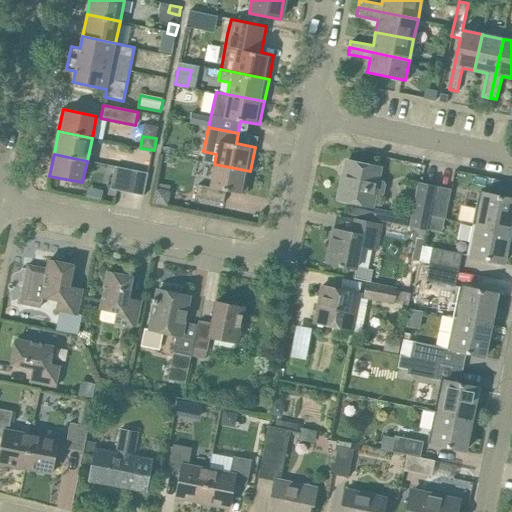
[(347,160),(338,200),(373,207),(376,196),(380,197),(383,195),(385,185),(384,182),(378,181),(381,167),(347,160)]
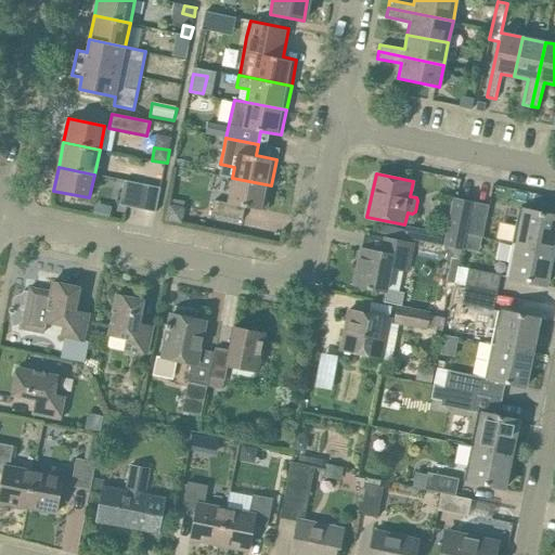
[(245,206),(266,210),(271,185),(232,178),(227,202),(214,199),(211,213),(243,219),(245,206)]
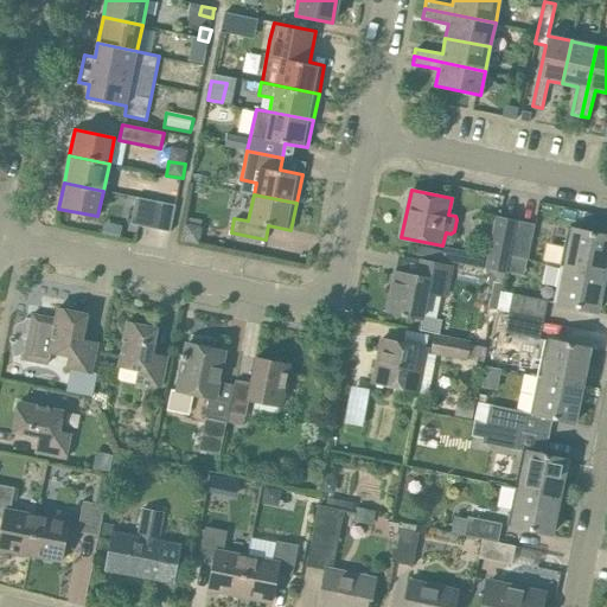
[(171,232),(176,205),(136,198),(131,224),(171,232)]
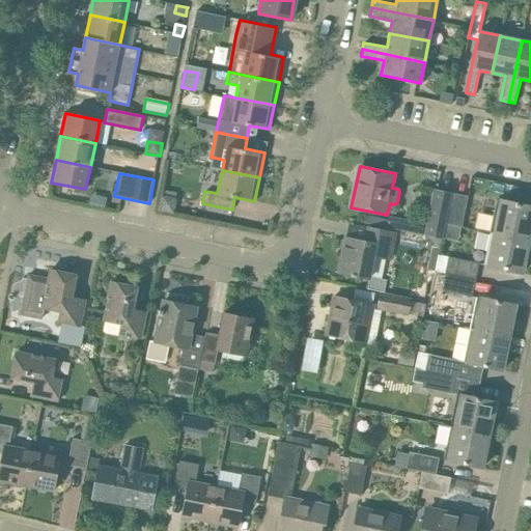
[(508,201),(514,202),(521,203),(524,189),(511,186),(508,201)]
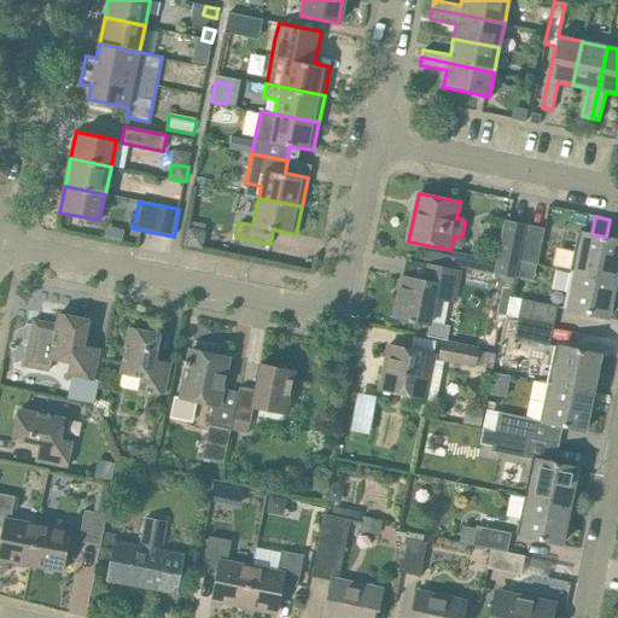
[(513,278),(517,260),(524,225),(503,220),(493,273),(513,278)]
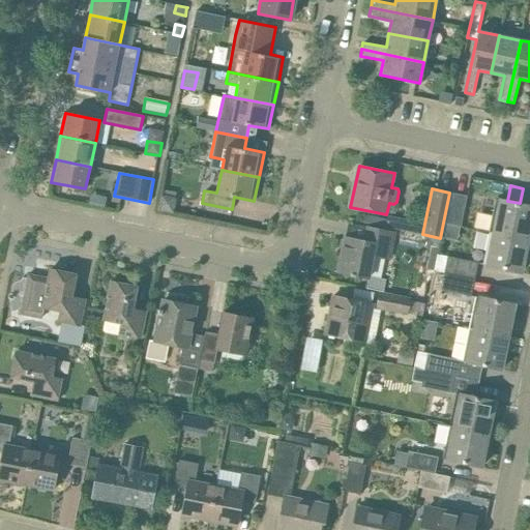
[(443,223),(462,227),(468,196),(449,193),(443,223)]
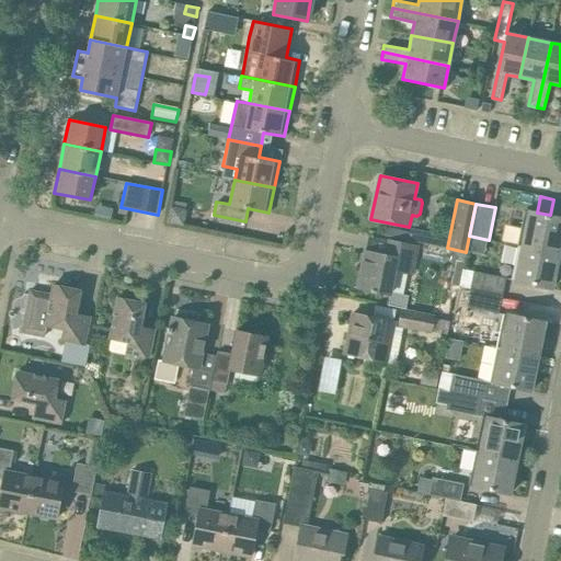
[(182,224),(184,209),(183,209),(172,207),(171,207),(168,221),(182,224)]
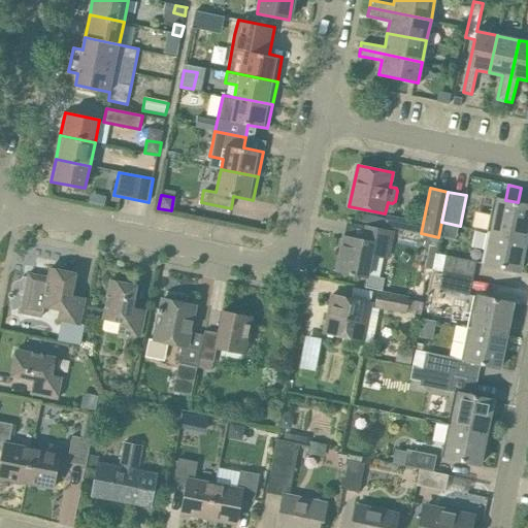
[(494,217),(491,232),(526,238),(527,226),(527,204),(518,202),(512,201),(505,200),(494,198),(490,216),(494,217)]
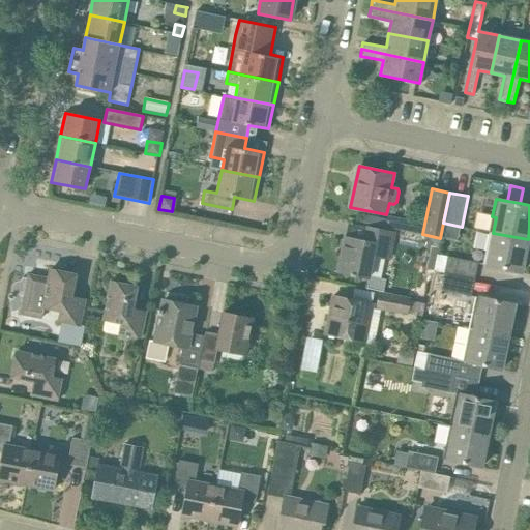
[(409,232),(411,221),(388,215),(387,218),(385,227),(409,232)]
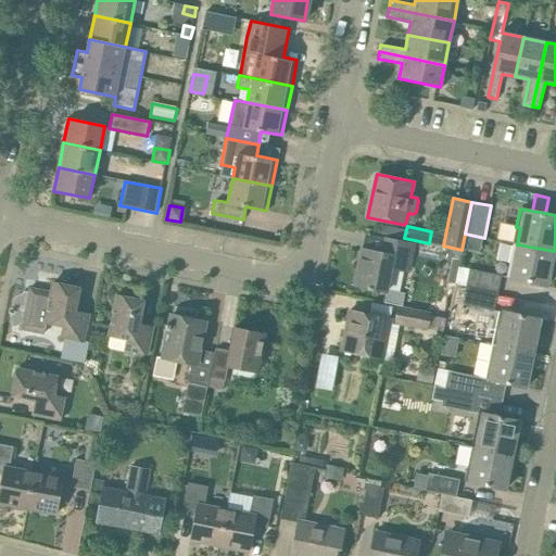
[(389,268),(407,272),(413,244),(388,239),(386,254),(361,249),(354,285),(384,291),(389,268)]
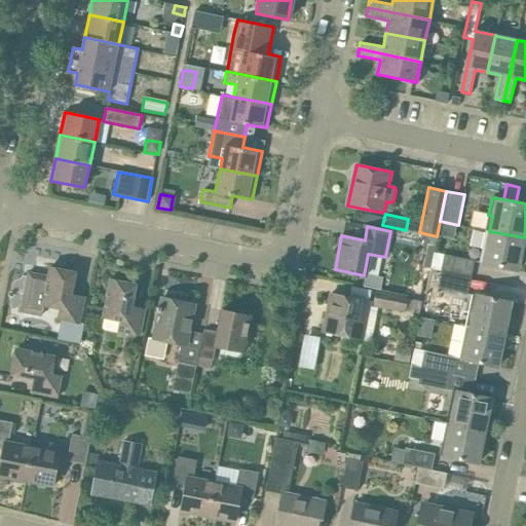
[(482,243),(478,261),(517,269),(524,237),(489,231),(486,245),(482,243)]
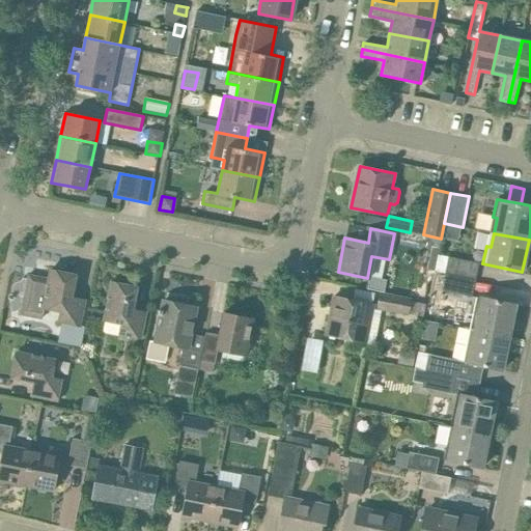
[(426,280),(432,281),(435,272),(438,255),(439,249),(432,248),(426,280)]
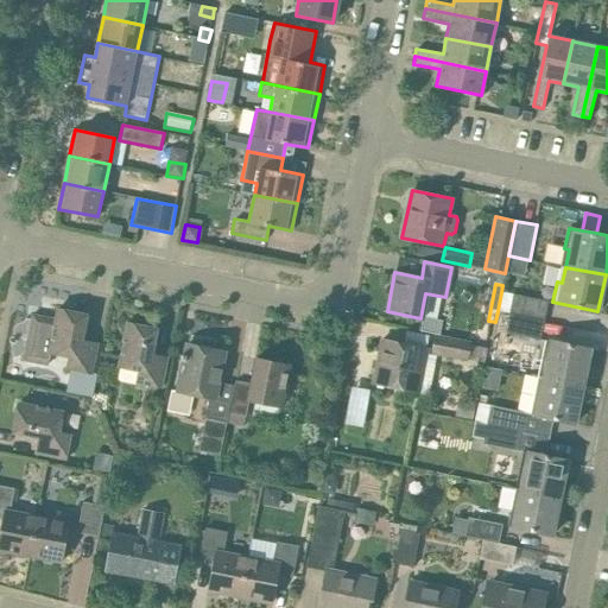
[(501,292),(498,311),(510,314),(544,321),(549,302),(513,295),(501,292)]
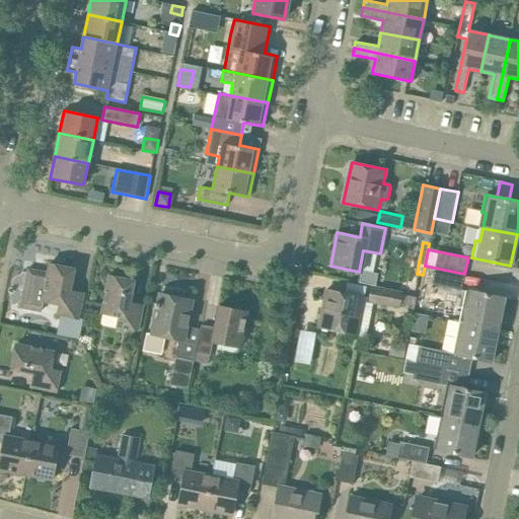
[(28,269),(20,307),(41,312),(43,303),(59,306),(57,315),(78,319),(83,294),(71,291),(75,270),(50,264),(48,273),(28,269)]
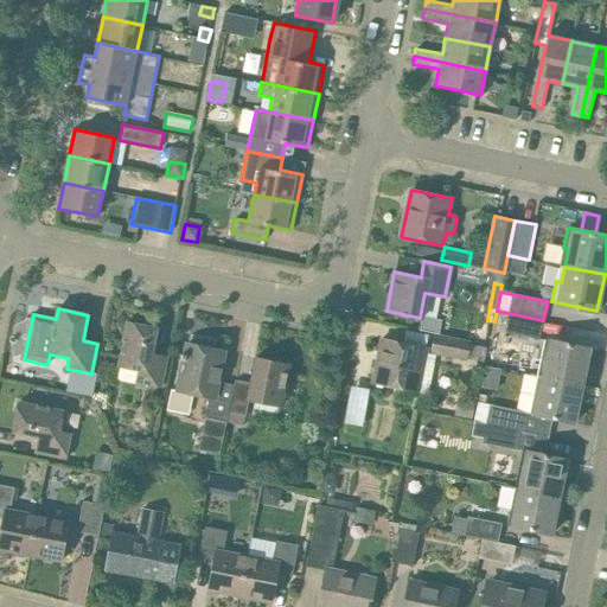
[(540,339),(543,320),(509,313),(505,332),(540,339)]
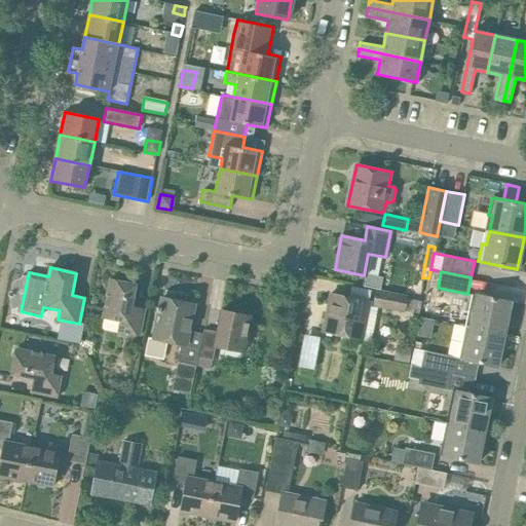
[(366,274),(364,287),(380,290),(382,277),(366,274)]
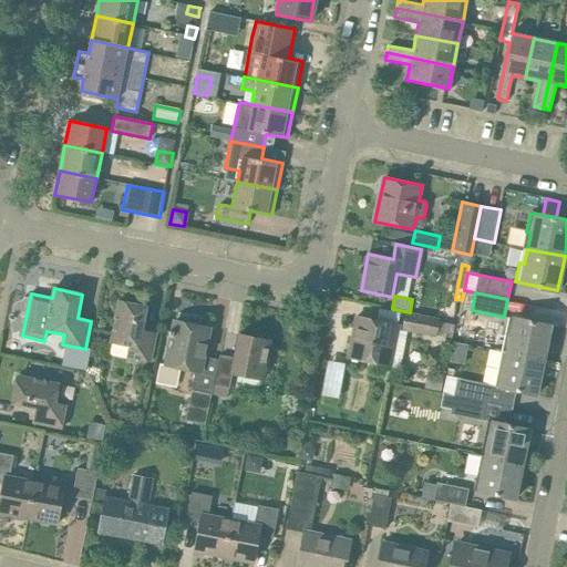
[(129,348),(126,358),(152,362),(157,334),(143,331),(147,307),(119,301),(110,343),(129,348)]
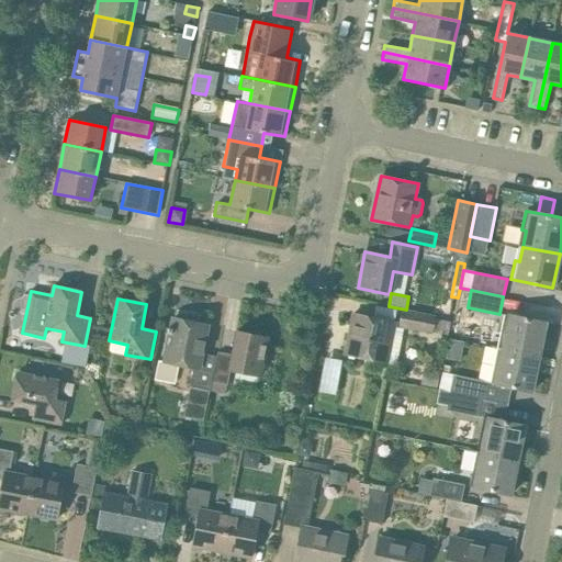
[(401,310),(397,327),(404,328),(429,334),(433,316),(401,310)]
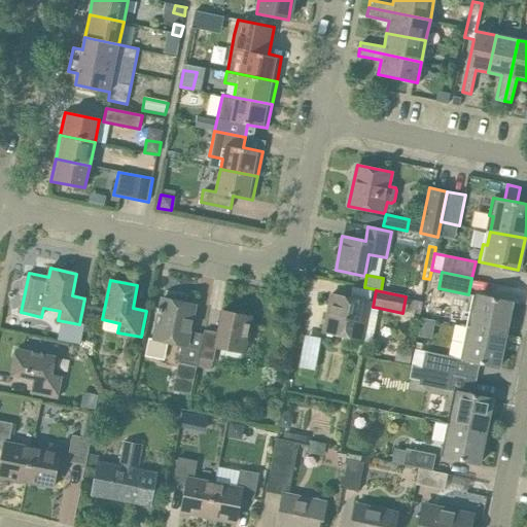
[(372,342),(379,308),(373,307),(373,308),(369,307),(370,302),(330,293),(322,331),(372,342)]
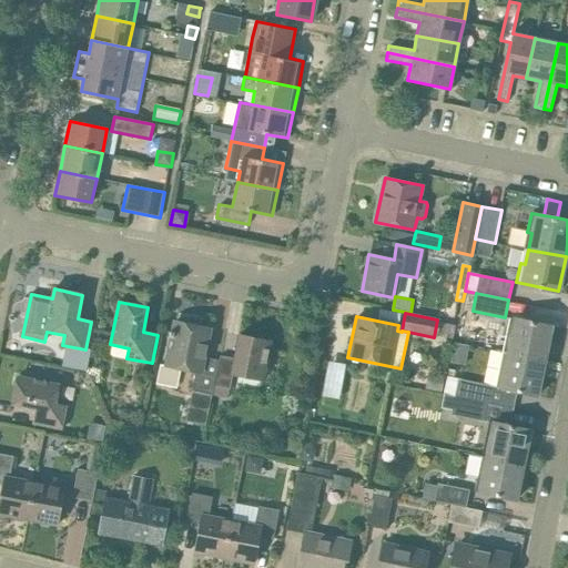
[(545,361),(551,326),(509,317),(506,336),(510,337),(507,353),(545,361)]
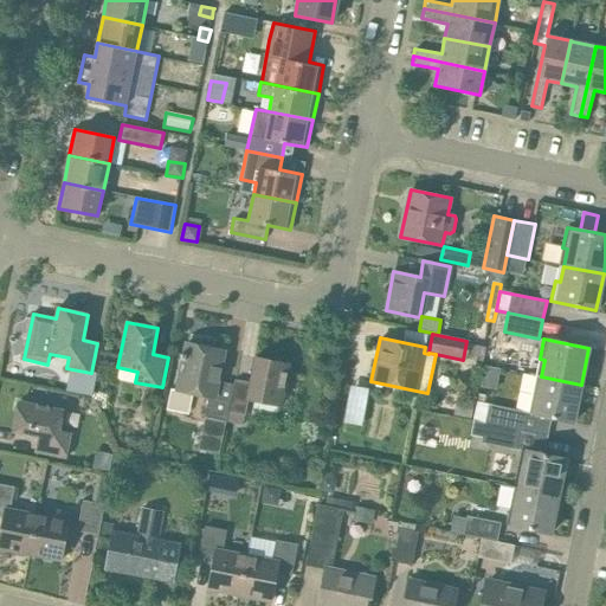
[(226,423),(233,385),(217,381),(223,352),(186,345),(176,391),(171,389),(167,410),(188,414),(193,394),(208,397),(205,417),(226,423)]
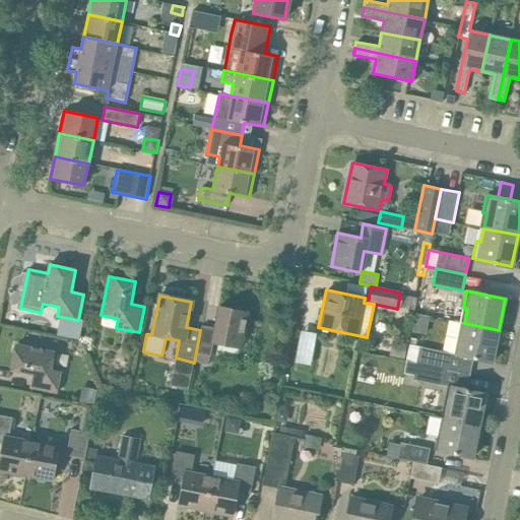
[(201,326),(200,330),(194,363),(208,365),(212,342),(240,348),(247,313),(218,307),(213,328),(201,326)]
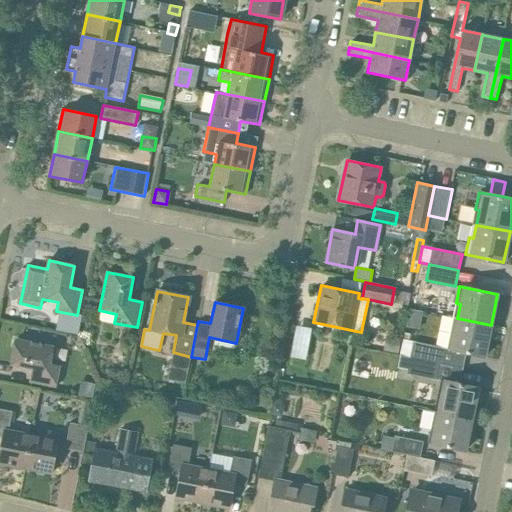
[(447,349),(484,357),(491,325),(457,318),(454,332),(451,331),(447,349)]
